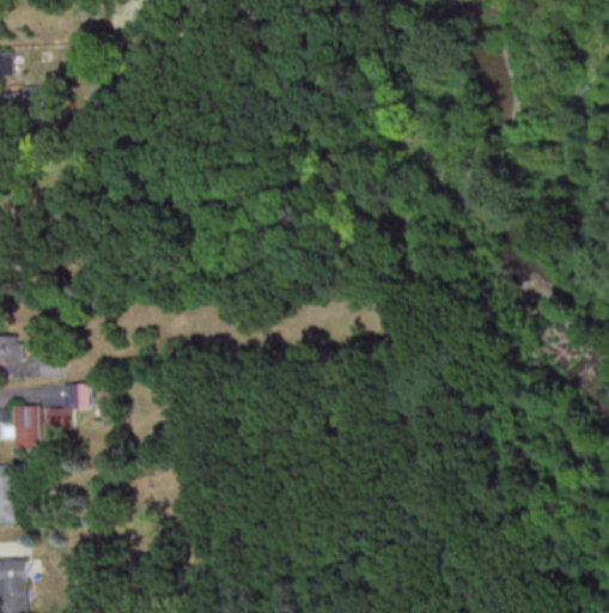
[(0,74),(13,76),(13,52),(0,52),(0,74)]
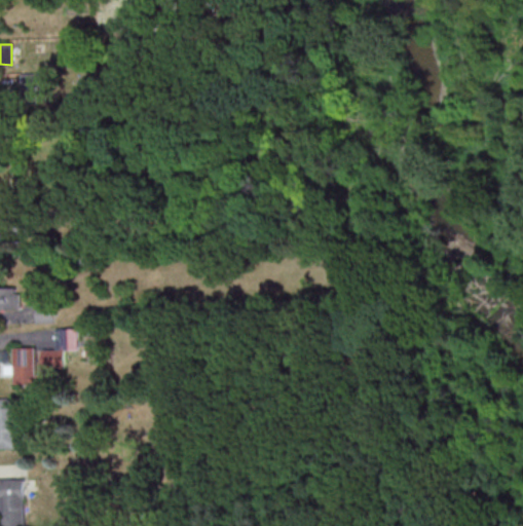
[(20,73),(20,95),(37,95),(37,73),(20,73)]
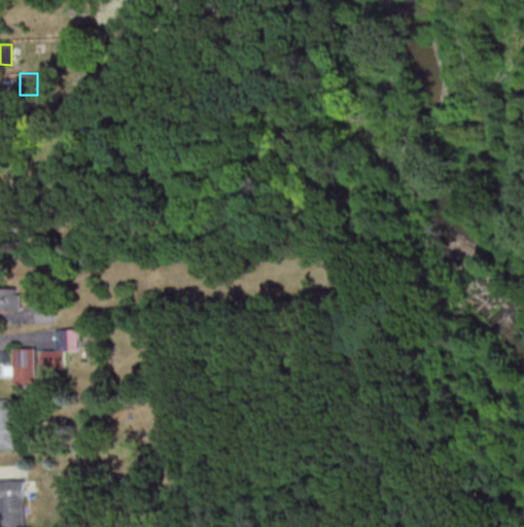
[(0,310),(18,310),(18,288),(0,288),(0,310)]
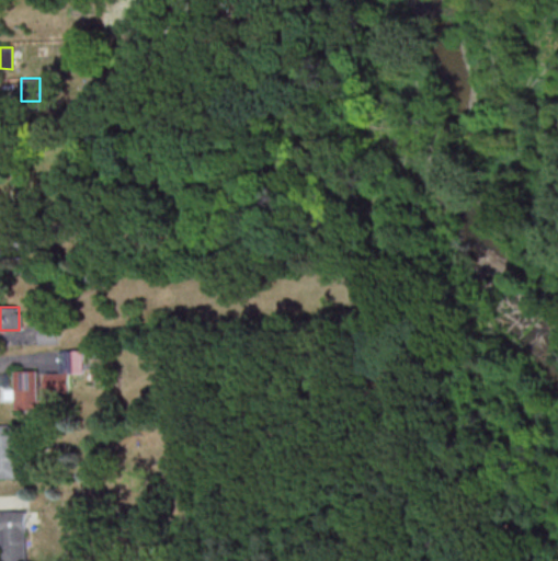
[(36,344),(55,343),(55,324),(35,325),(36,344)]
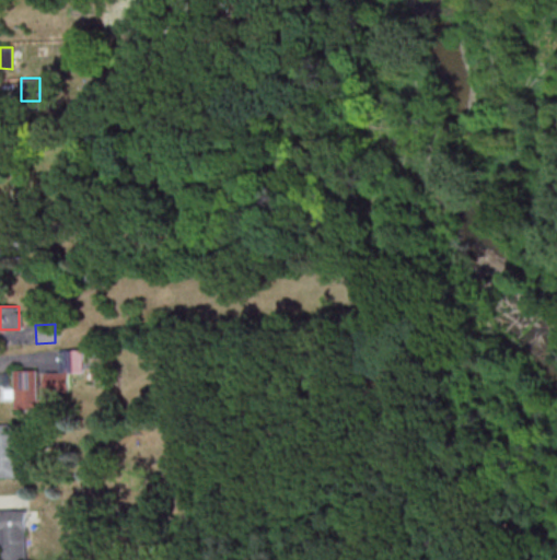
[(81,350),(62,350),(62,372),(43,372),(43,392),(66,392),(66,373),(81,373),(81,350)]
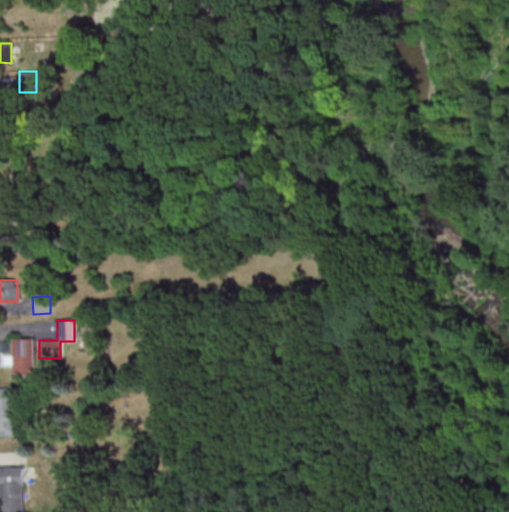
[(33,337),(10,337),(10,354),(0,354),(0,364),(11,364),(11,374),(33,374),(33,337)]
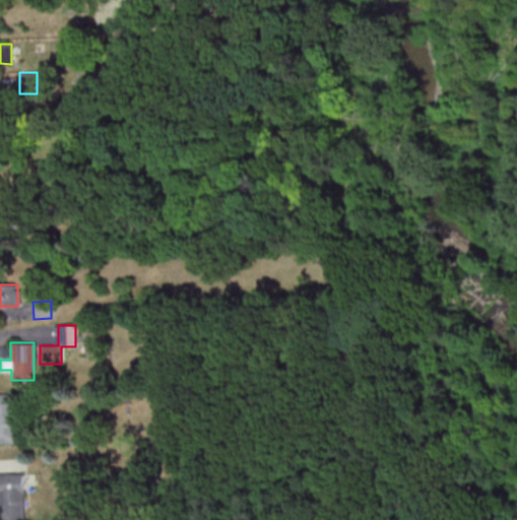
[(0,442),(11,443),(11,393),(0,393),(0,442)]
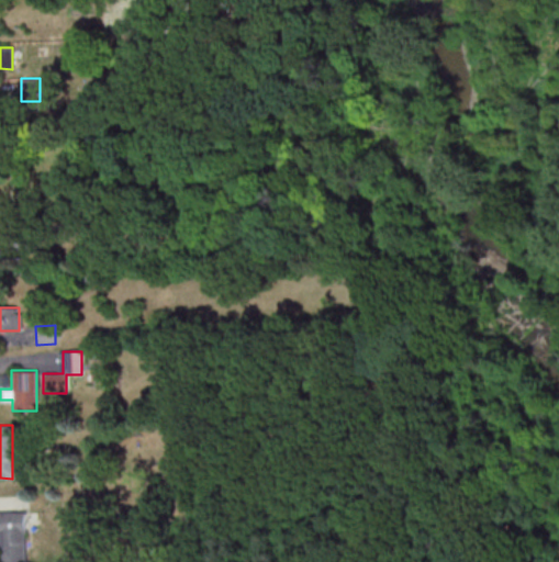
[(0,561),(24,561),(24,512),(0,510),(0,561)]
